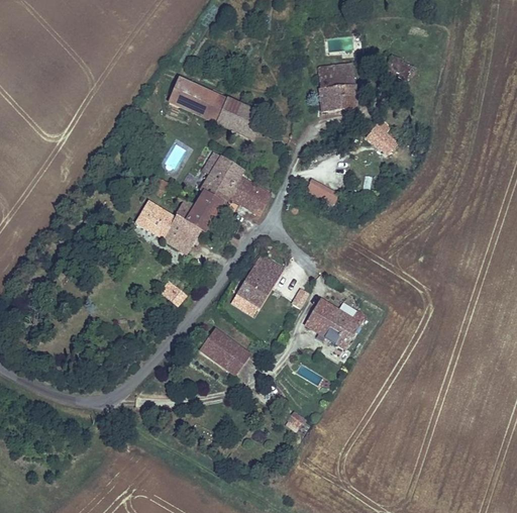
[(412,53),(388,47),(383,80),(407,84),(412,53)]
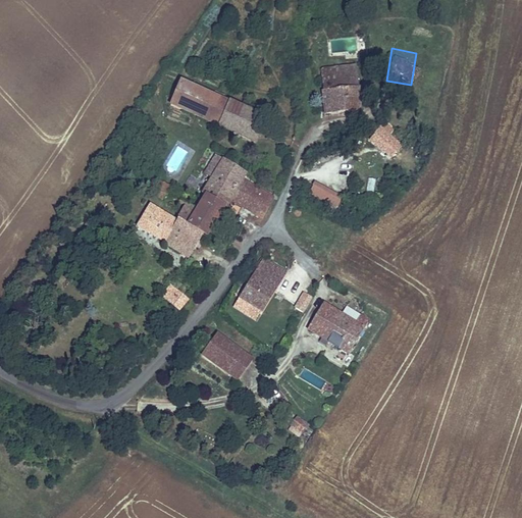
[(338,63),(341,74),(358,72),(357,61),(338,63)]
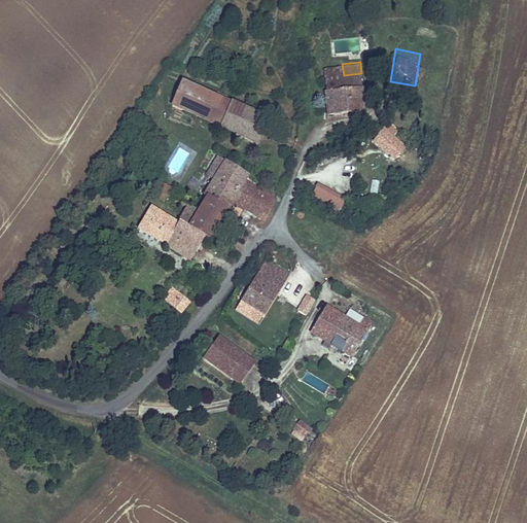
[(365,109),(361,73),(344,75),(342,64),(323,67),(327,113),(365,109)]
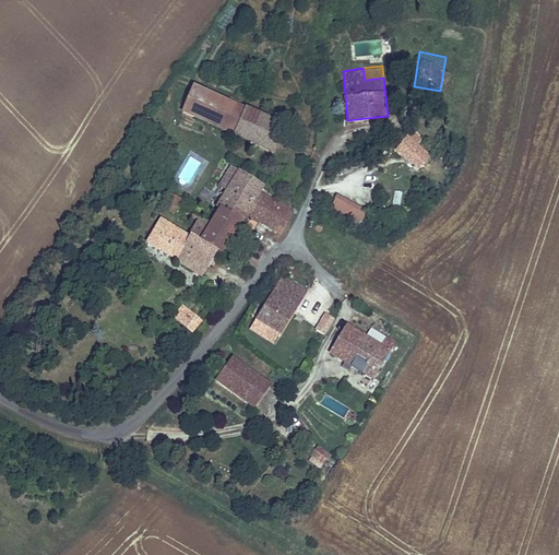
[(181,110),(228,130),(240,104),(192,84),(181,110)]
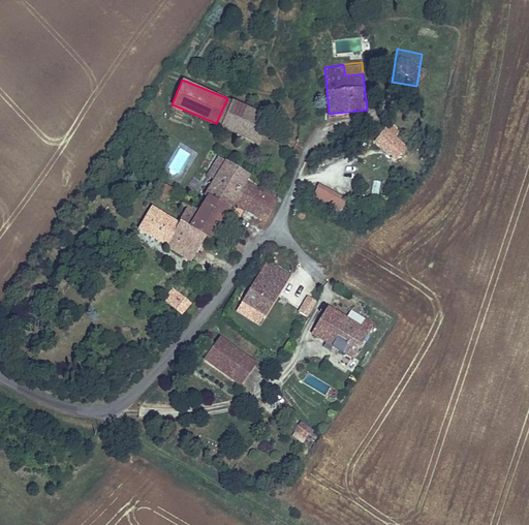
[(266,114),(227,98),(216,123),(255,140),(266,114)]
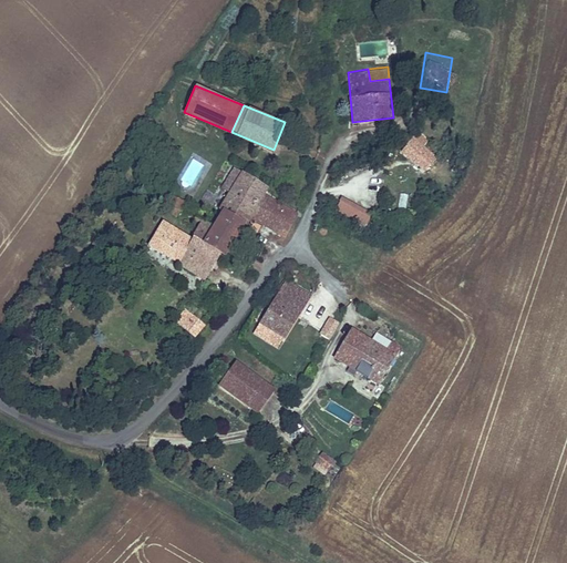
[(424,170),(436,156),(425,145),(431,140),(421,131),(402,150),(424,170)]
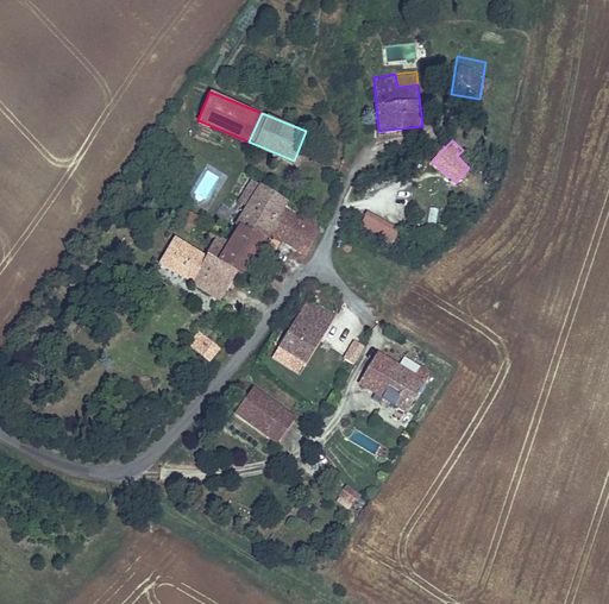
[(236,199),(245,205),(259,183),(249,177),(236,199)]
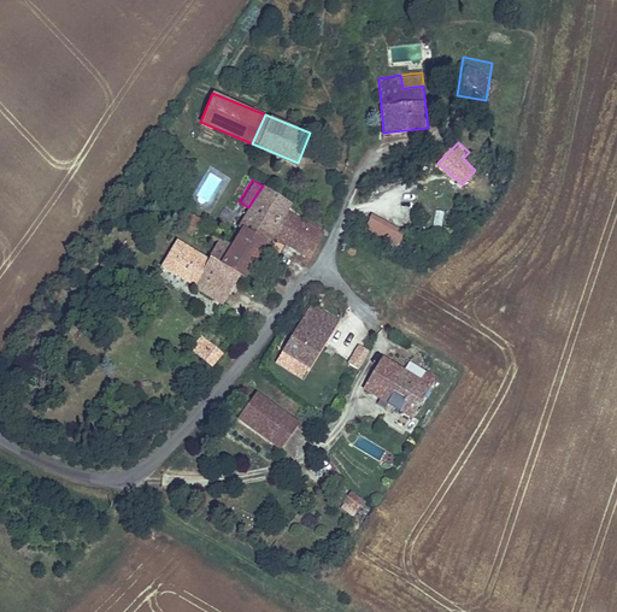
[(292,202),(263,186),(248,207),(238,225),(241,228),(262,240),(266,235),(307,260),(325,230),(289,209),(292,202)]
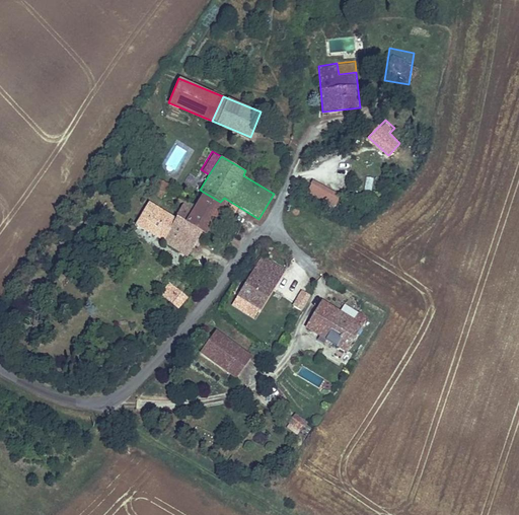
[(158,181),(163,173),(157,170),(153,177),(158,181)]
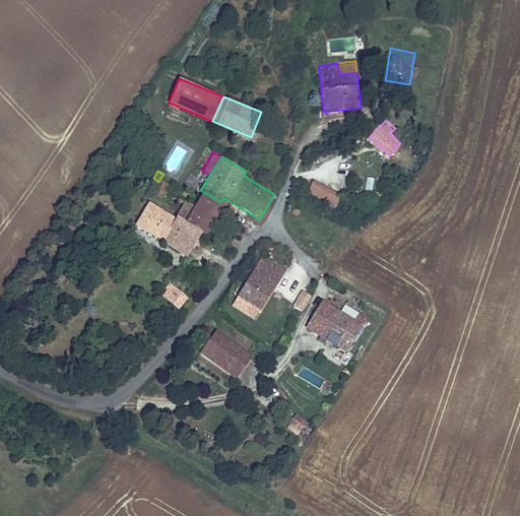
[(172,179),(164,174),(158,182),(166,186),(172,179)]
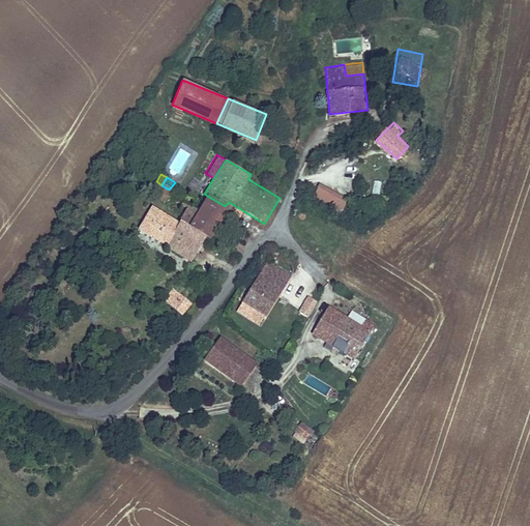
[(225,206),(207,196),(199,210),(205,239),(209,241),(229,209),(225,206)]
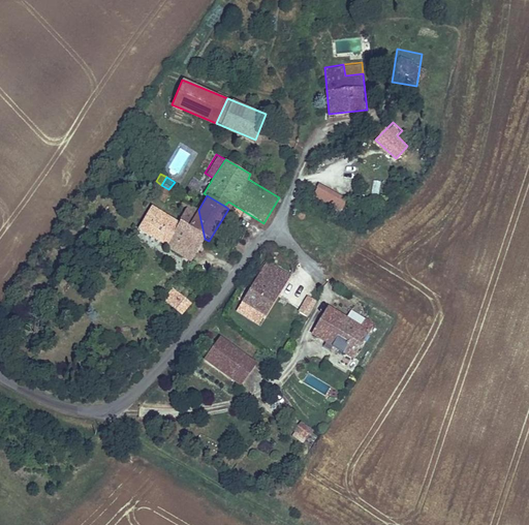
[(137,226),(191,260),(205,239),(198,210),(187,204),(179,219),(152,204),(137,226)]
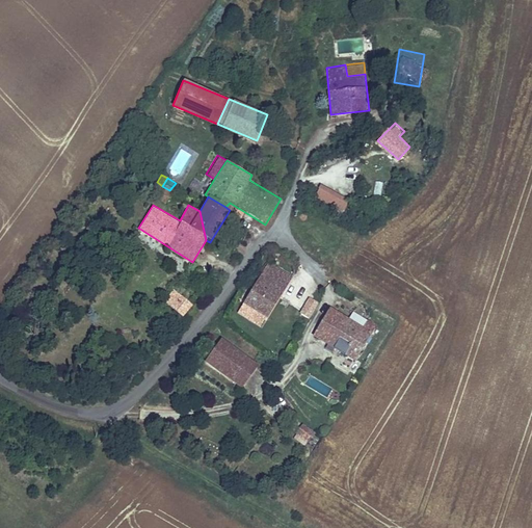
[(293,274),(266,259),(241,300),(268,316),(293,274)]
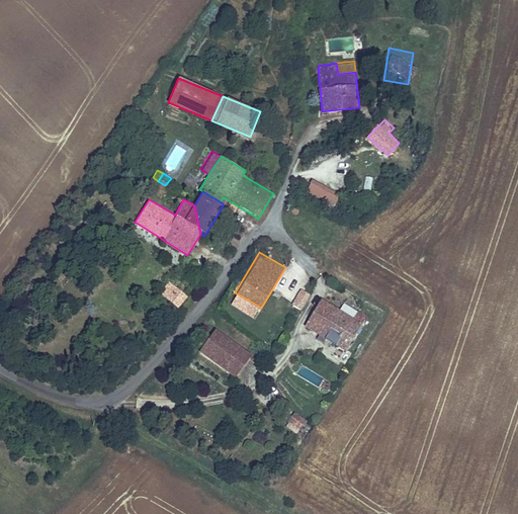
[(177,308),(187,296),(170,281),(161,292),(177,308)]
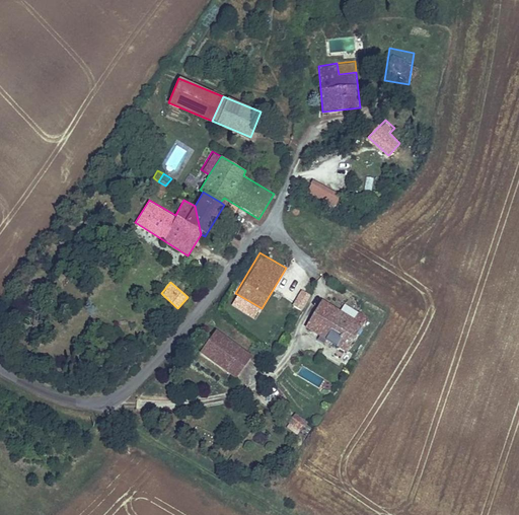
[(310,292),(301,287),(291,303),(301,308),(310,292)]
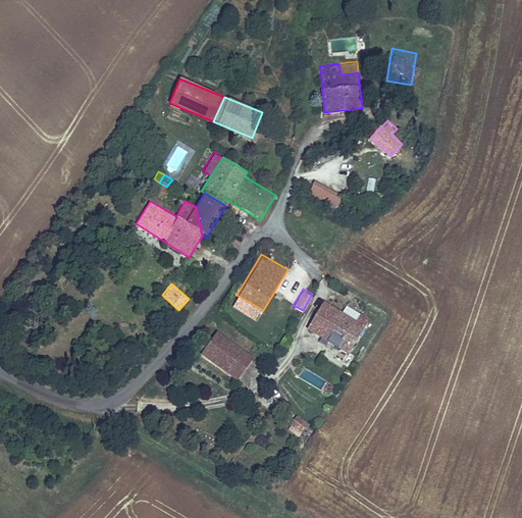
[(361,310),(356,319),(323,300),(306,326),(348,353),(370,316),(361,310)]
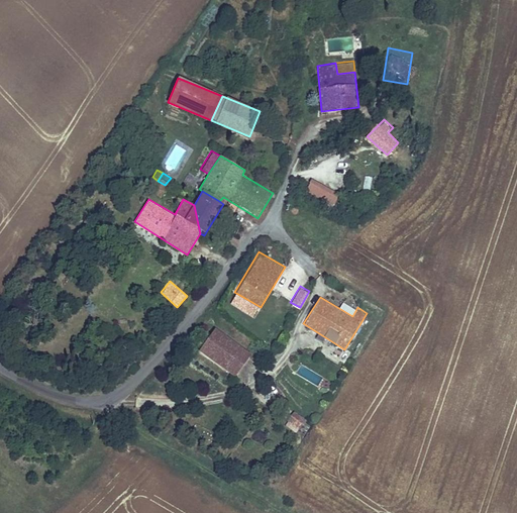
[(198,350),(224,369),(239,344),(214,327),(198,350)]
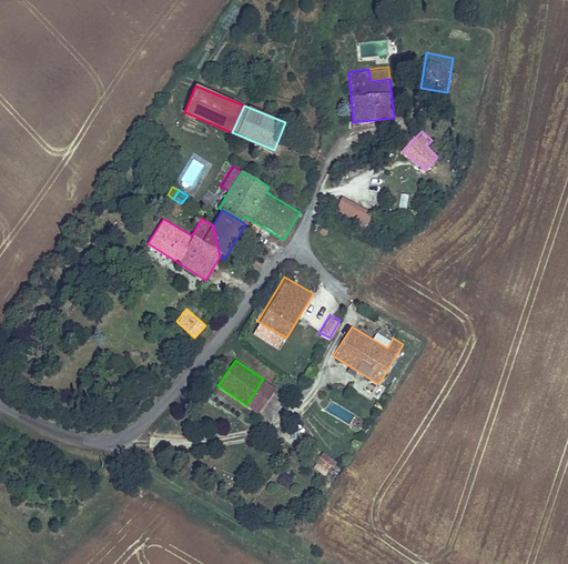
[(275,388),(263,379),(246,405),(257,413),(275,388)]
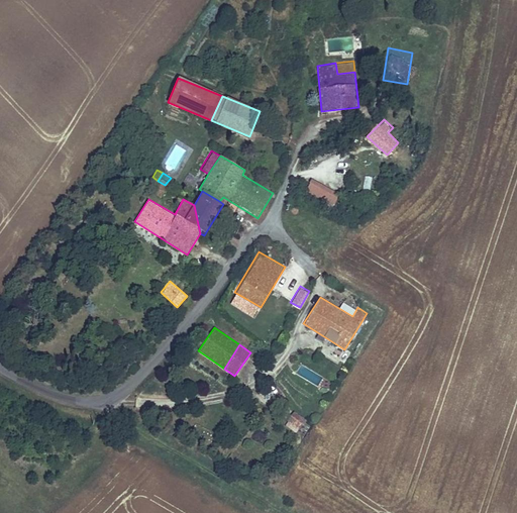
[(294,407),(283,420),(295,431),(306,418),(294,407)]
